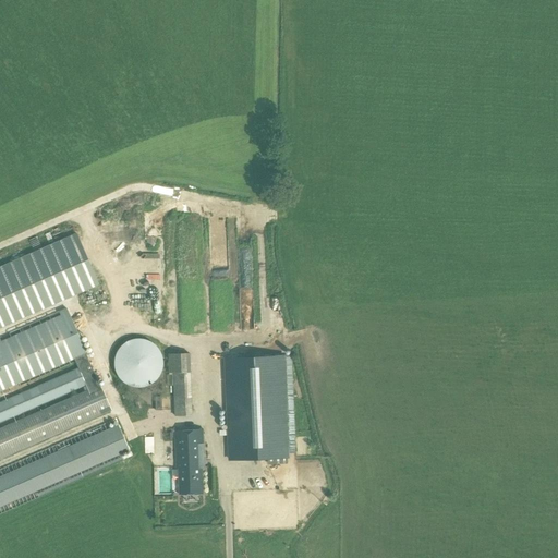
[(174,227),(174,240),(197,240),(197,227),(174,227)]
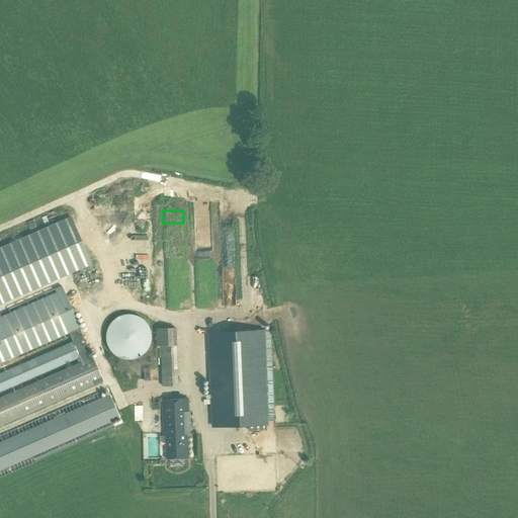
[(71,217),(0,247),(0,304),(91,264),(71,217)]
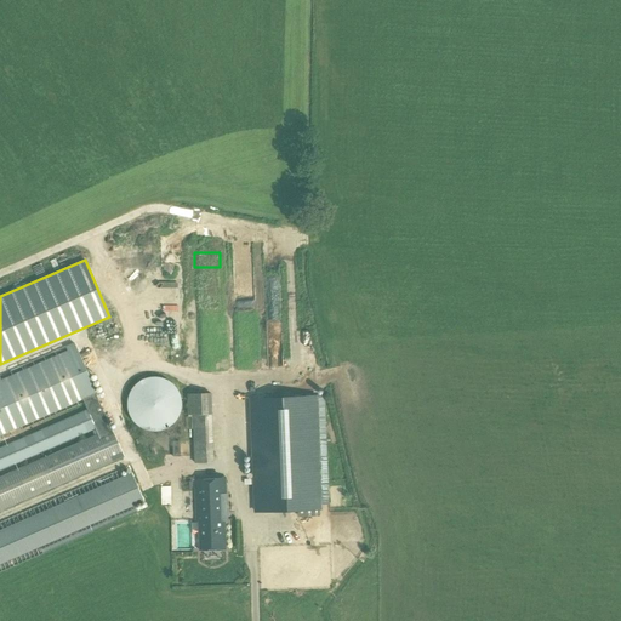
[(166,301),(166,324),(178,324),(178,301),(166,301)]
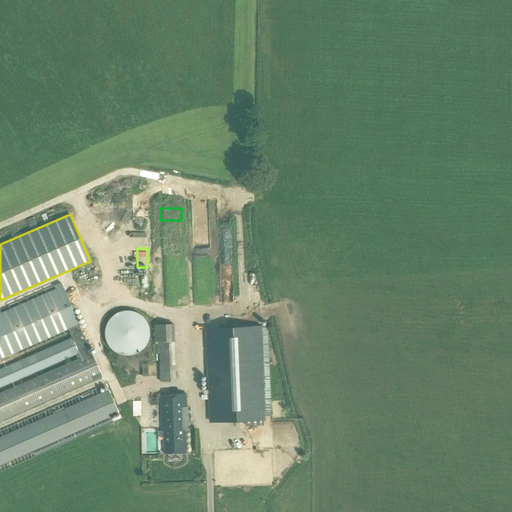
[(61,283),(0,309),(0,363),(70,333),(72,338),(0,369),(0,388),(79,354),(81,359),(3,392),(0,393),(0,421),(66,392),(101,377),(102,376),(92,354),(91,354),(80,328),(61,283)]
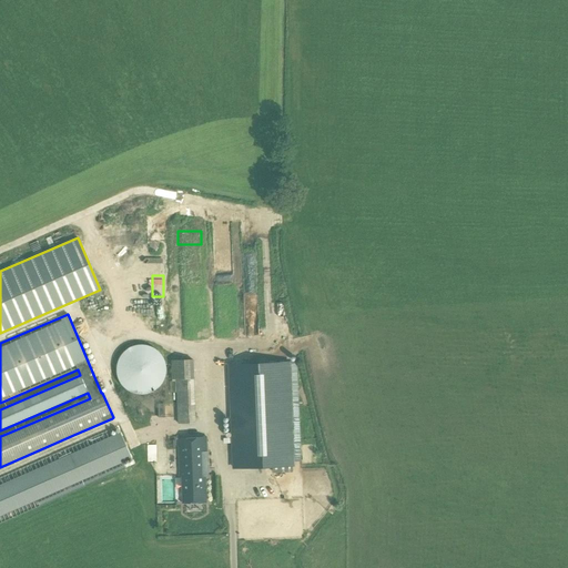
[(110,389),(155,396),(160,359),(119,354),(119,356),(114,355),(110,389)]
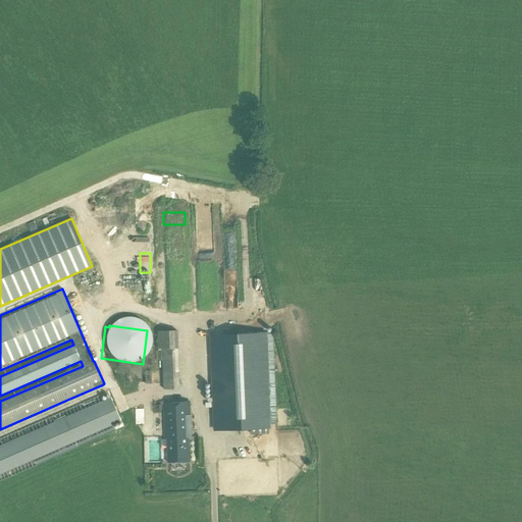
[(177,329),(157,330),(157,349),(161,349),(163,389),(179,388),(177,329)]
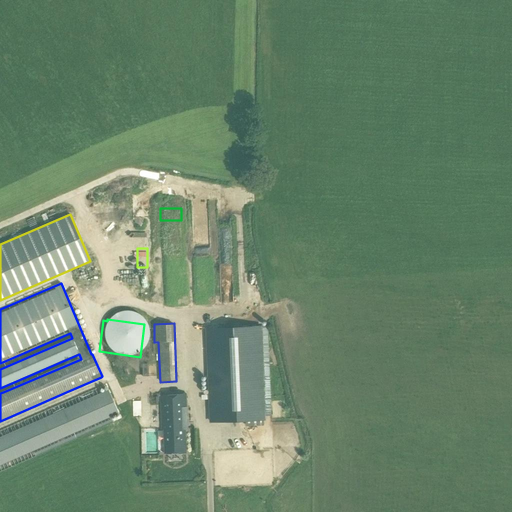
[(211,422),(265,420),(261,327),(208,329),(211,422)]
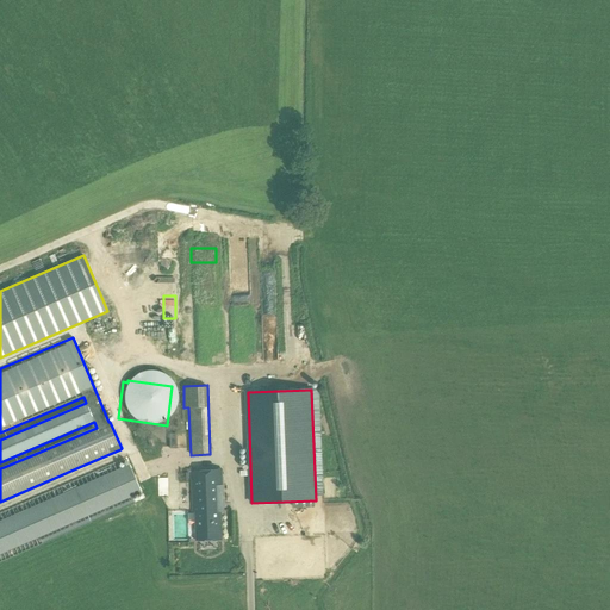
[(129,465),(0,521),(0,553),(141,492),(136,481),(128,485),(125,479),(134,475),(129,465)]
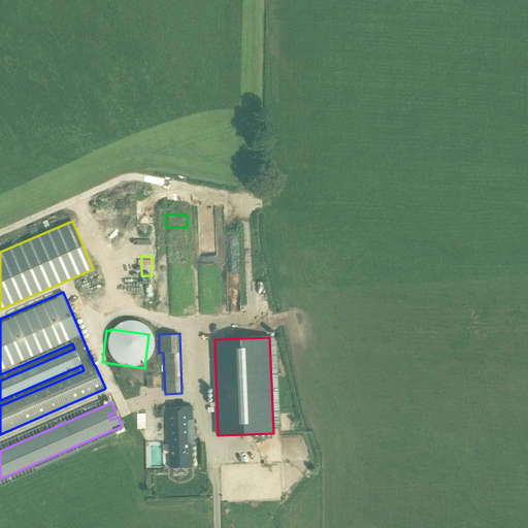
[(192,444),(194,444),(192,407),(165,408),(167,444),(169,444),(170,467),(193,466),(192,444)]
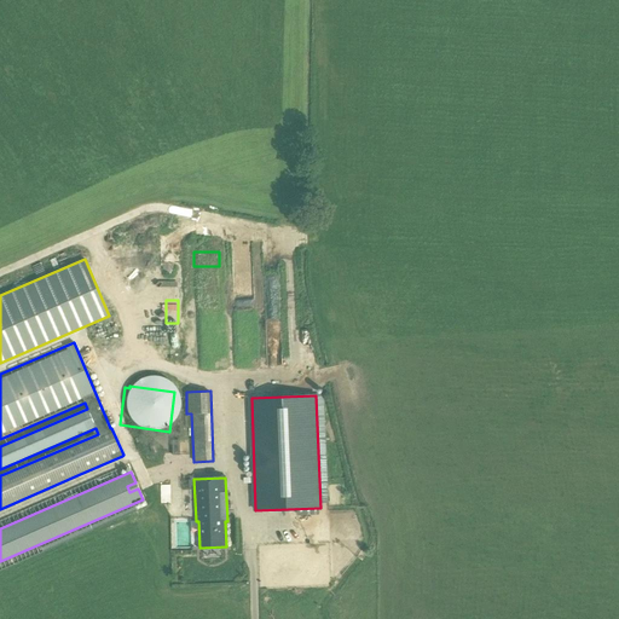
[(169,544),(189,544),(187,514),(169,514),(169,544)]
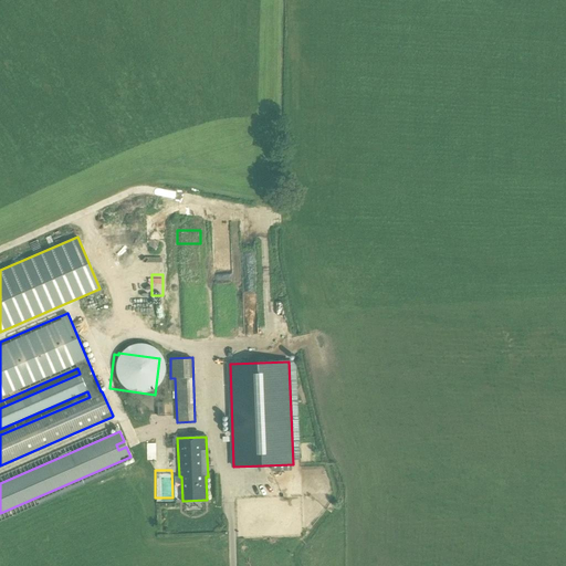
All buildings are outlined.
